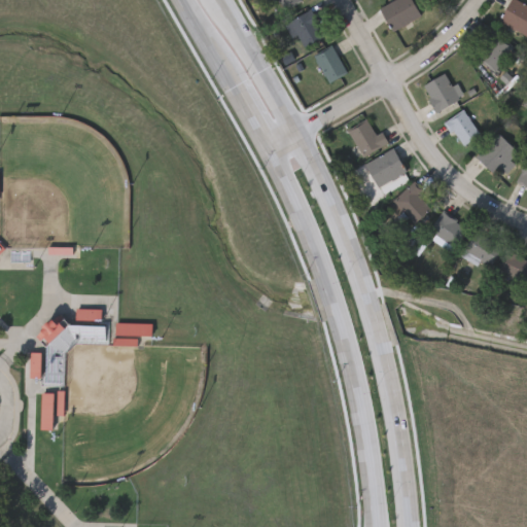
[(299,0),(285,9),(279,0),(299,0)]
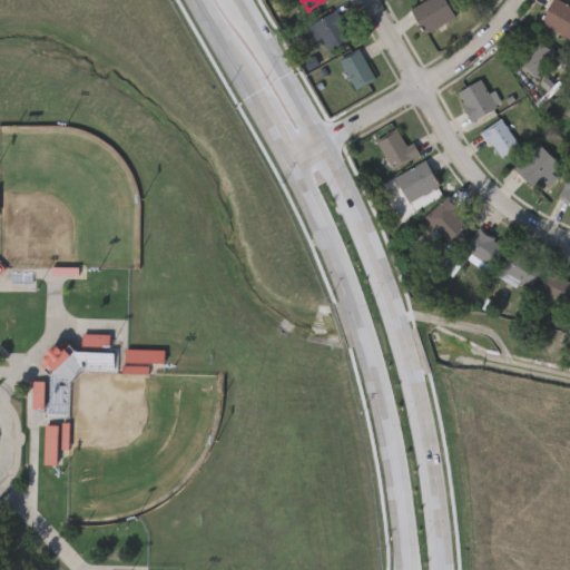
[(424,33),(410,8),(422,0),(444,0),(454,16),(424,33)]
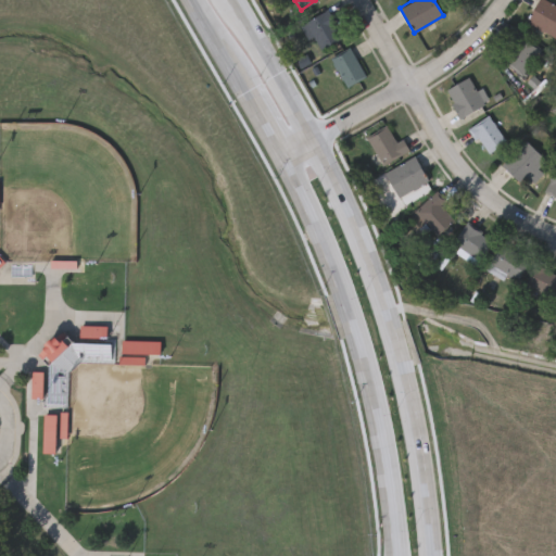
[(547,0),(555,5),(555,35),(555,37),(525,19),(535,0),(547,0)]
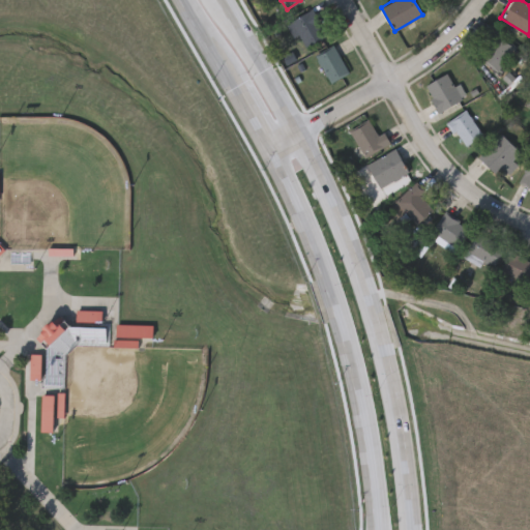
[(326,36),(301,48),(289,20),(315,9),(326,36)]
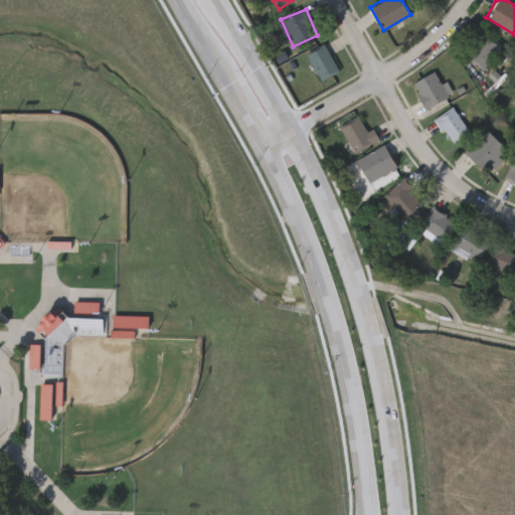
[(485,68),(463,53),(479,29),(501,44),(485,68)]
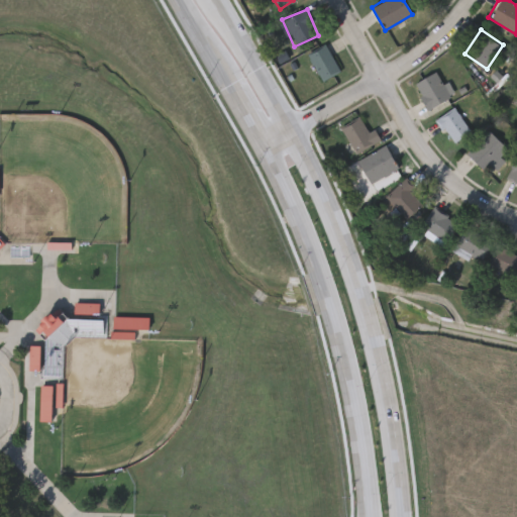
[(322,81),(307,54),(325,44),(339,71),(322,81)]
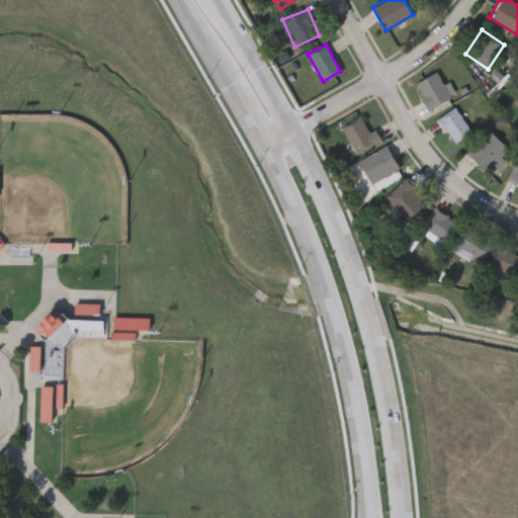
[(427,109),(414,83),(437,71),(450,97),(427,109)]
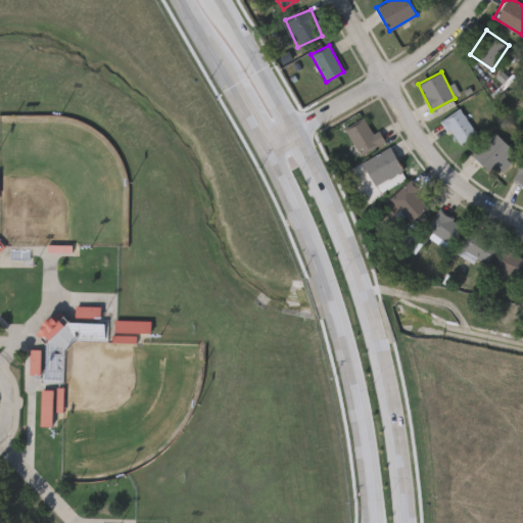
[(442,121),(459,108),(476,134),(460,145),(442,121)]
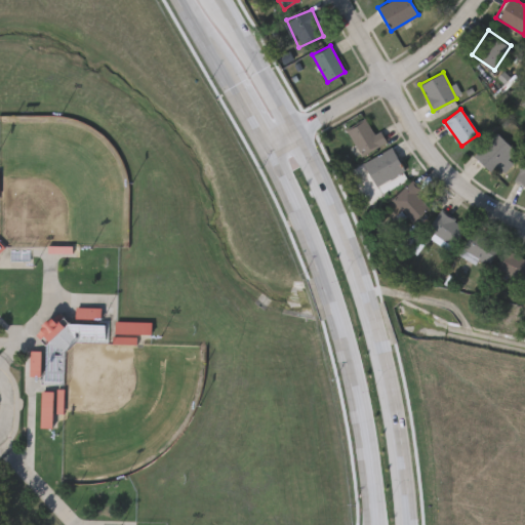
[(387,143),(361,157),(346,130),(365,119),(373,134),(379,131),(387,143)]
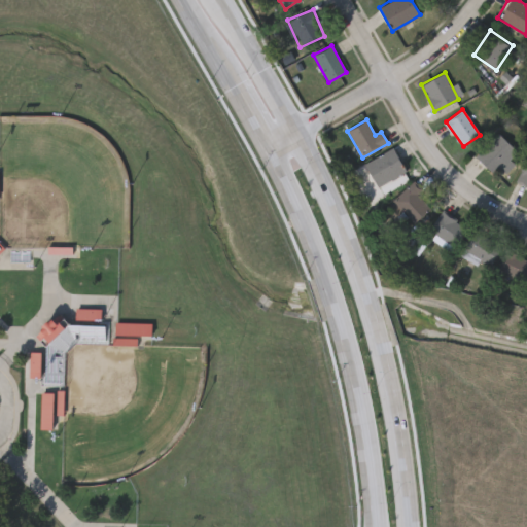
[(475,154),(497,132),(517,151),(494,174),(475,154)]
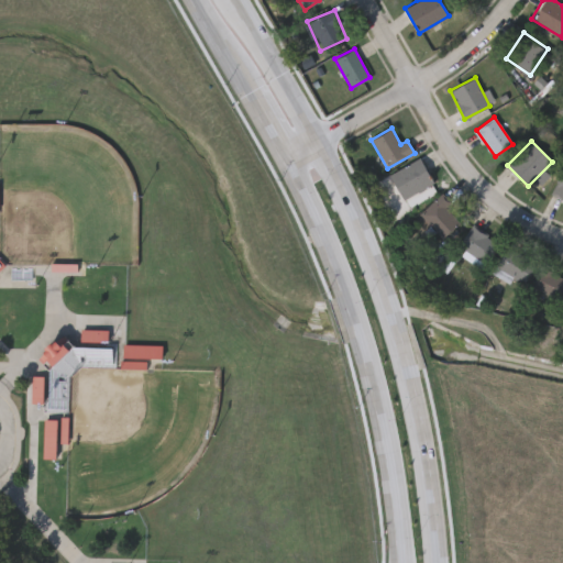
[(433,184),(403,201),(388,176),(419,158),(433,184)]
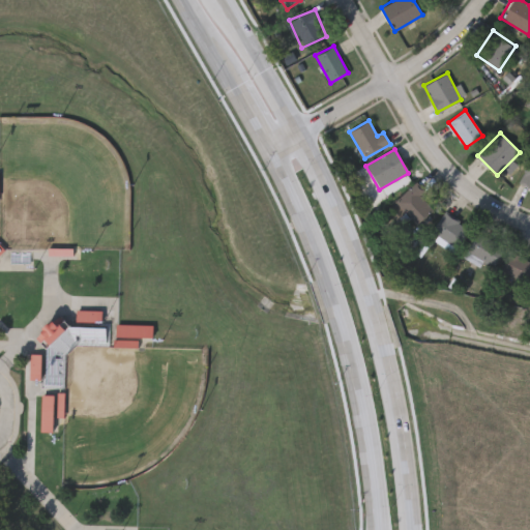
[(432,208),(416,224),(394,202),(415,181),(425,192),(420,196),(432,208)]
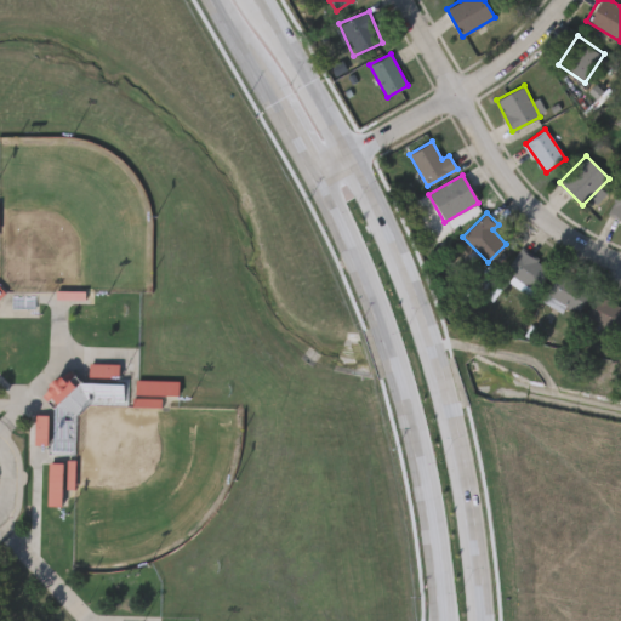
[(508,280),(512,277),(503,271),(519,249),(548,269),(530,295),(508,280)]
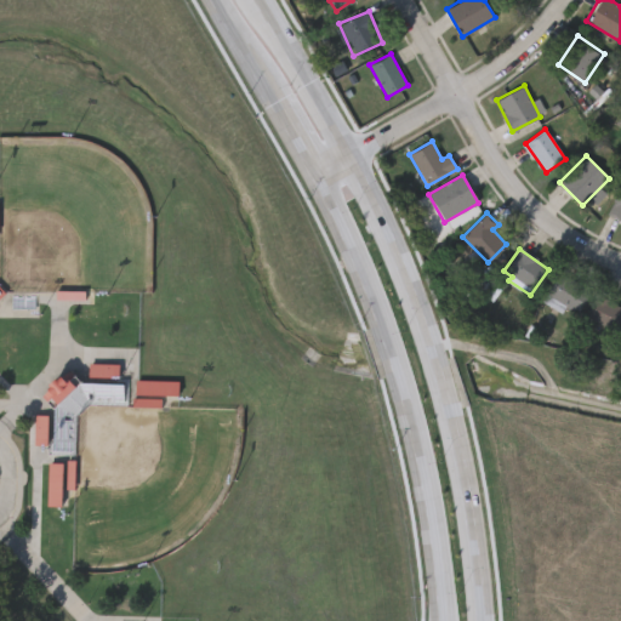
[(543,301),(558,274),(587,289),(573,317),(543,301)]
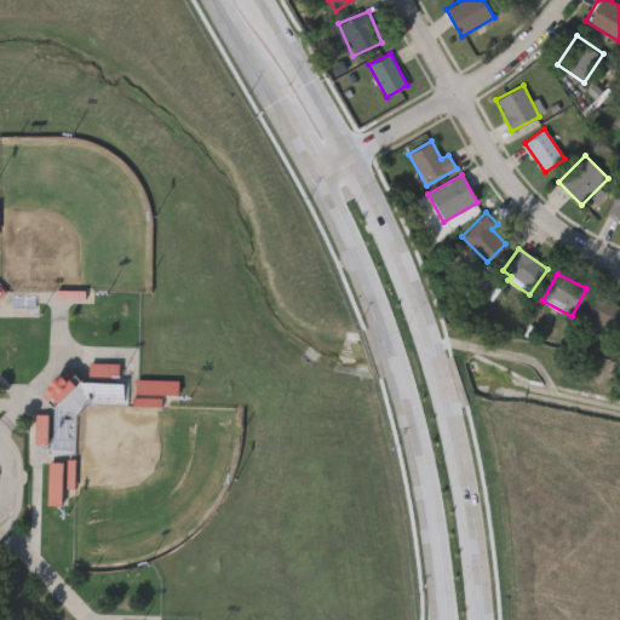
[(619,308),(619,321),(614,332),(587,316),(600,296),(619,308)]
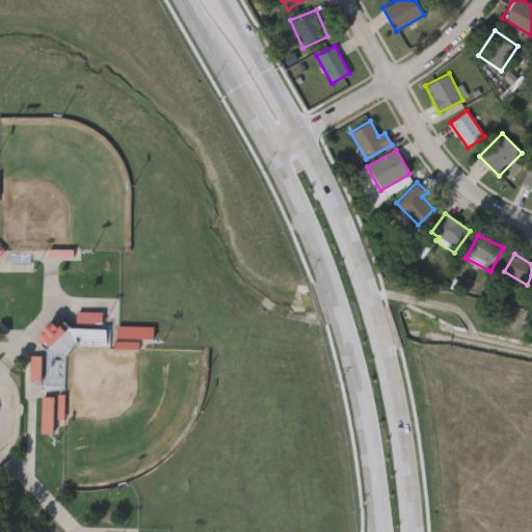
[(107,350),(108,326),(101,326),(101,314),(75,314),(74,328),(42,327),(41,345),(60,346),(60,349),(107,350)]
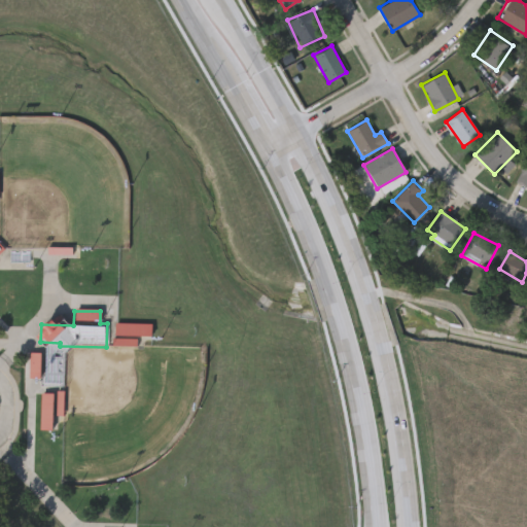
[(137,348),(137,339),(150,339),(150,325),(112,325),(112,348),(137,348)]
